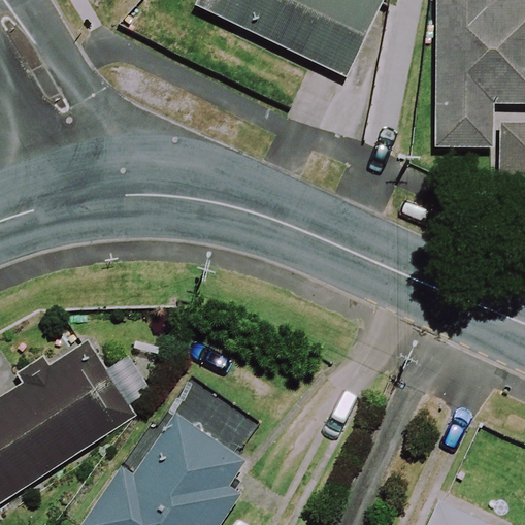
[(201,0),(198,7),(346,77),(383,0),(201,0)]
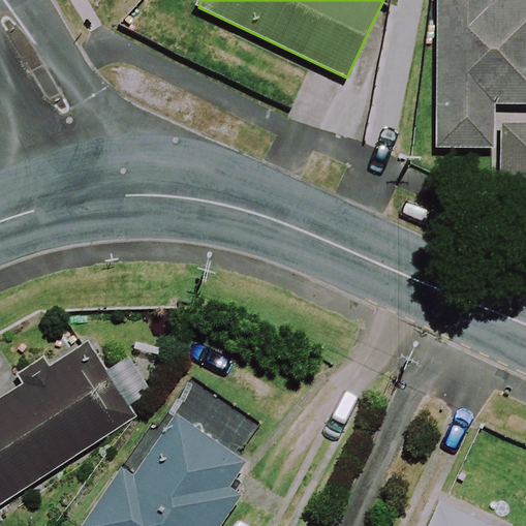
[(438,0),(433,146),(497,149),(494,209),(525,210),(525,0),(438,0)]
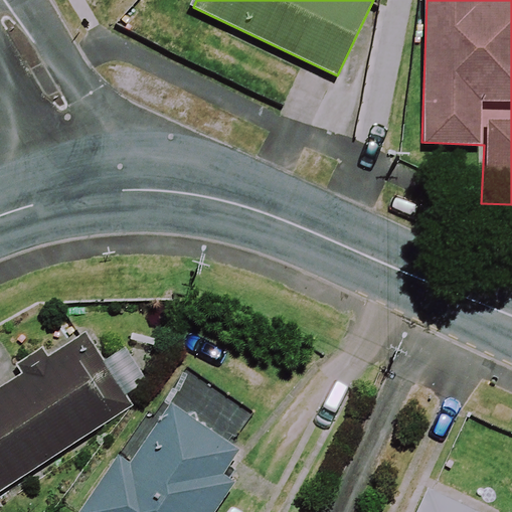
[(109,355),(91,367),(75,344),(0,393),(0,491),(139,401),(109,355)]
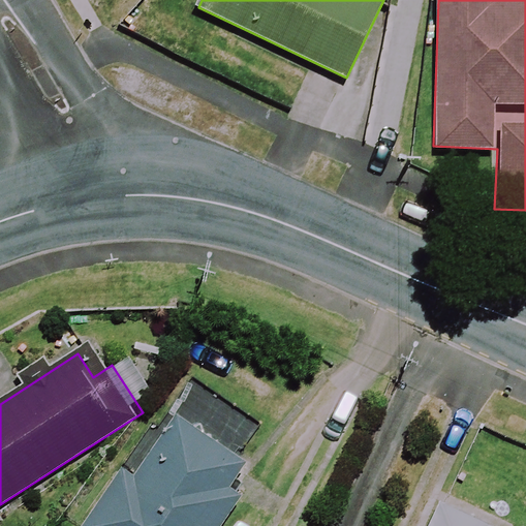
[(219,525),(255,474),(177,420),(134,480),(125,473),(88,525),(219,525)]
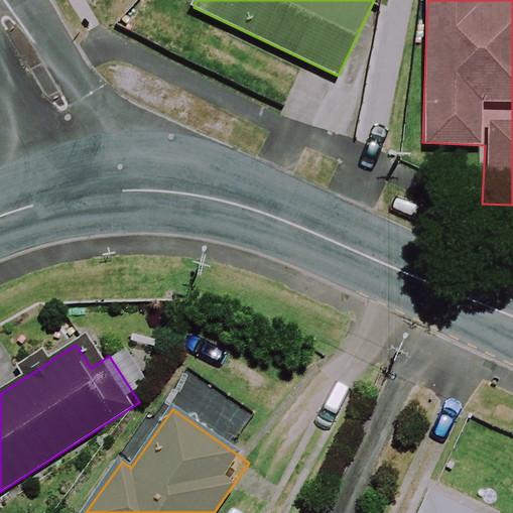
[(478,512),(479,511),(434,491),(423,512),(478,512)]
